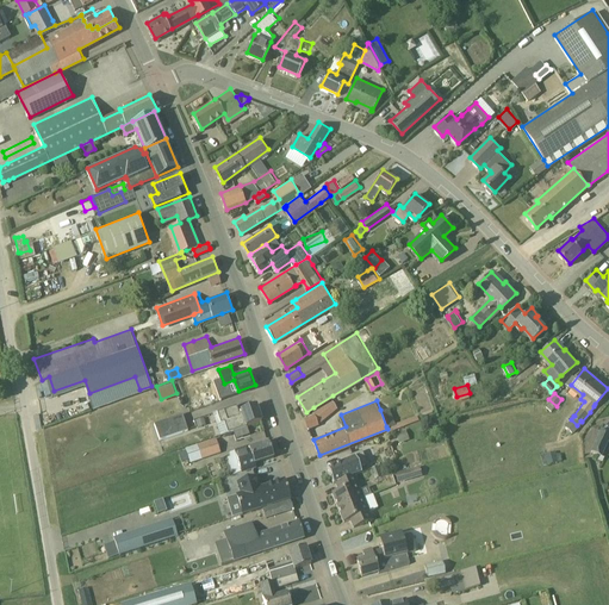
[(237,403),(218,409),(222,419),(224,418),(229,429),(247,423),(262,418),(258,401),(240,409),(237,403)]
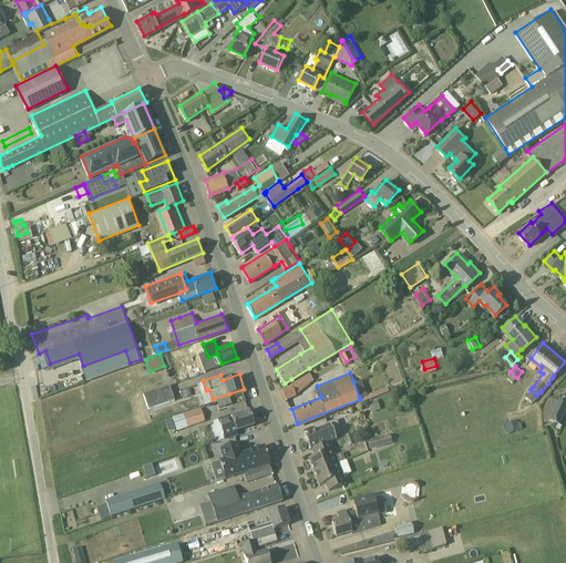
[(361,400),(390,388),(388,384),(368,391),(362,377),(353,380),(361,400)]
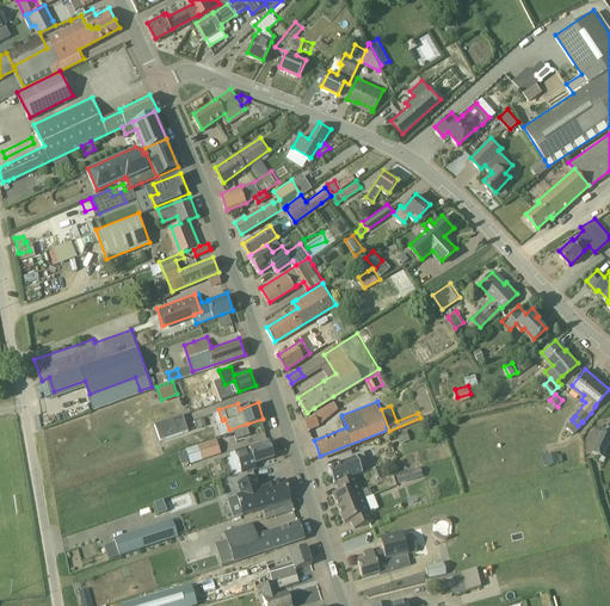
[(184,412),(155,421),(161,438),(189,427),(184,412)]
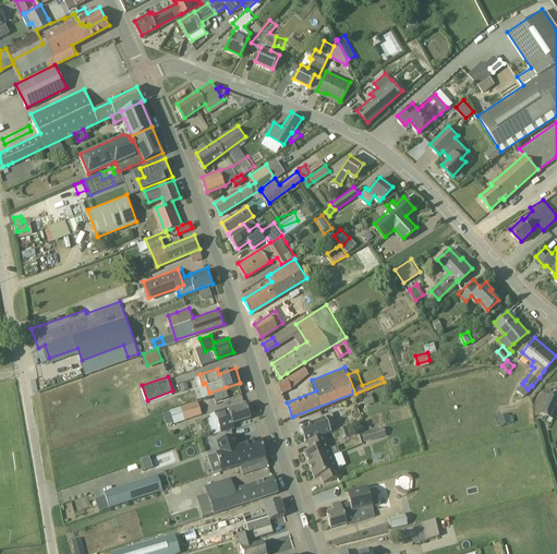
[(281,390),(292,386),(289,378),(279,382),(281,390)]
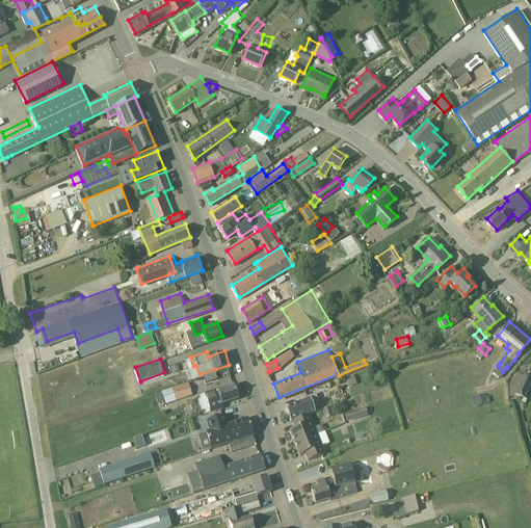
[(174,370),(181,368),(179,362),(171,364),(174,370)]
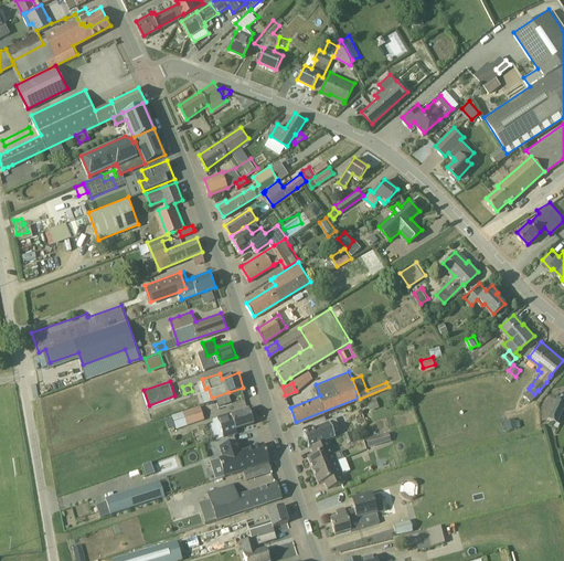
[(563,398),(557,395),(547,415),(550,416),(550,419),(551,419),(550,421),(559,425),(561,421),(557,420),(563,406),(563,398)]
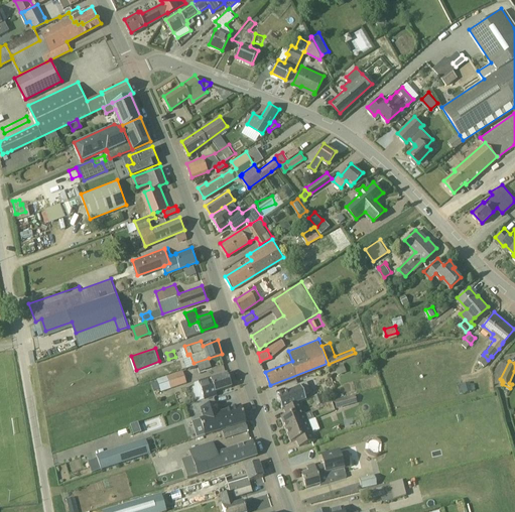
[(344,362),(336,365),(339,373),(347,370),(344,362)]
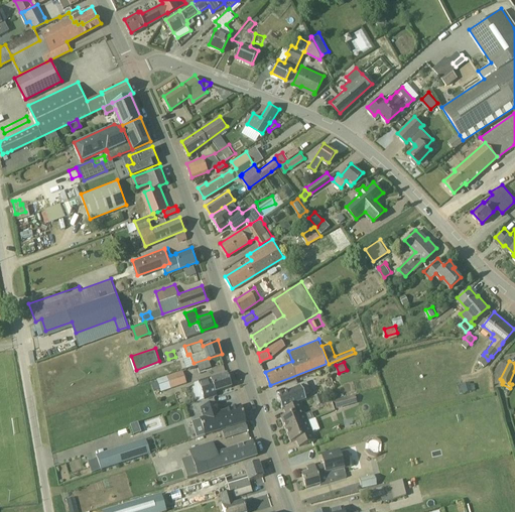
[(182,369),(168,374),(158,378),(161,389),(172,385),(186,380),(182,369)]
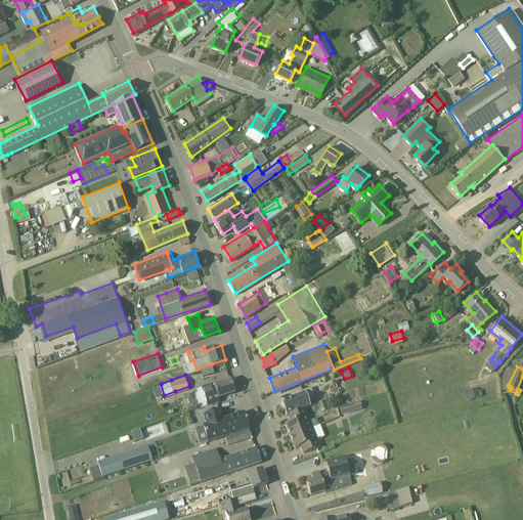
[(235,390),(231,377),(215,382),(215,381),(200,387),(201,389),(197,391),(202,405),(221,398),(220,395),(235,390)]
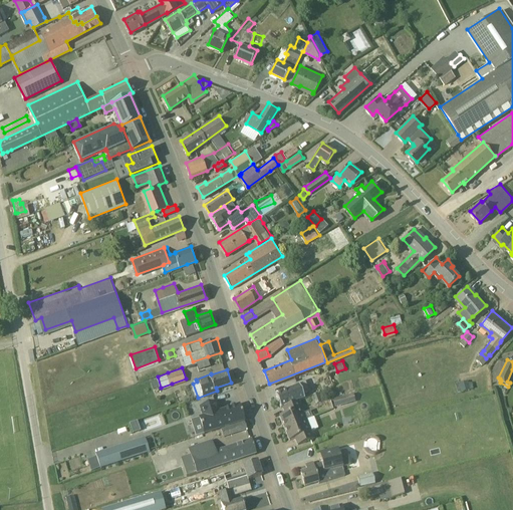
[(276,392),(282,405),(284,404),(299,398),(306,396),(303,390),(309,388),(305,377),(297,380),(296,377),(284,381),(287,388),(276,392)]
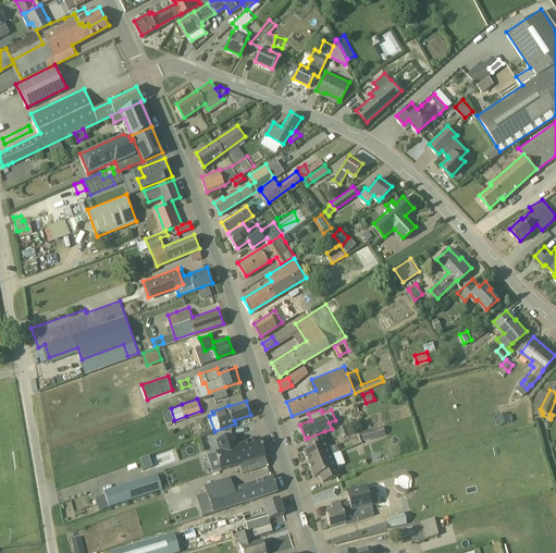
[(499,417),(495,418),(496,422),(515,418),(513,412),(508,413),(507,409),(498,412),(499,417)]
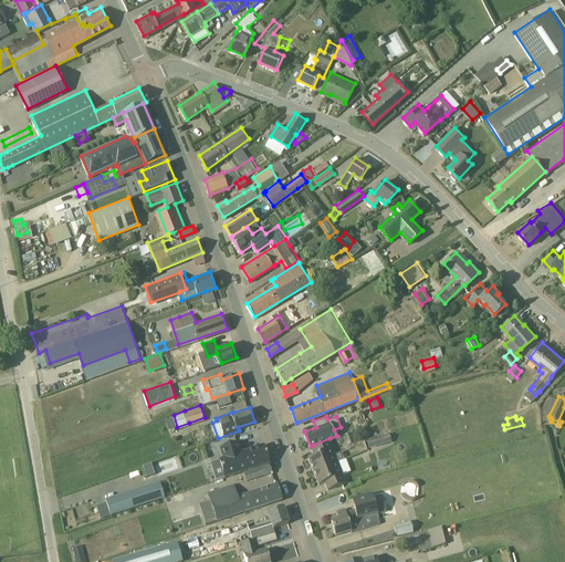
[(346,432),(349,441),(356,439),(352,429),(346,432)]
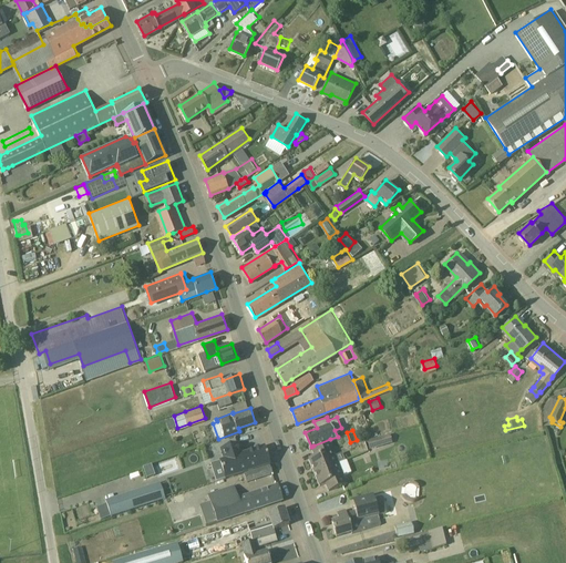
[(383,433),(369,438),(371,447),(386,442),(383,433)]
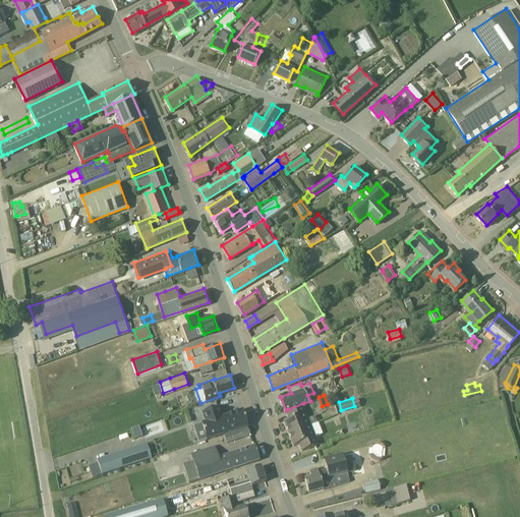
[(288,409),(290,416),(285,418),(289,432),(311,422),(318,419),(315,413),(308,416),(303,403),(288,409)]
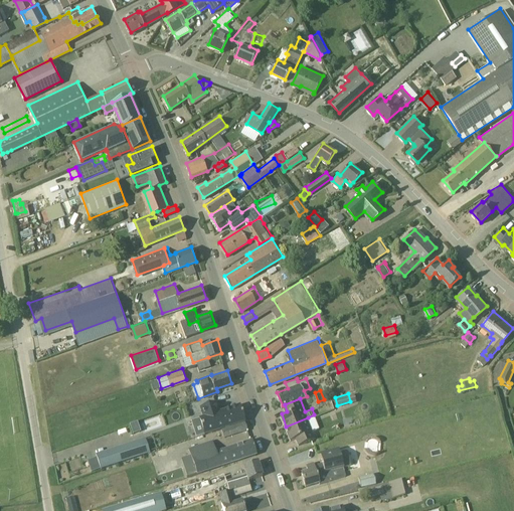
[(219,409),(216,400),(202,404),(205,414),(200,415),(205,431),(245,418),(240,403),(219,409)]
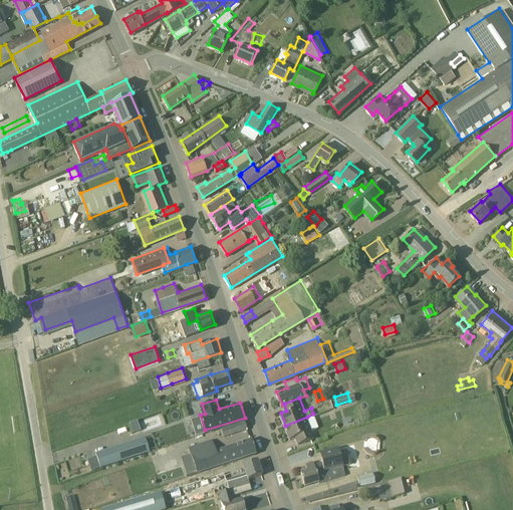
[(307,417),(285,426),(290,438),(296,435),(299,442),(314,436),(309,424),(307,417)]
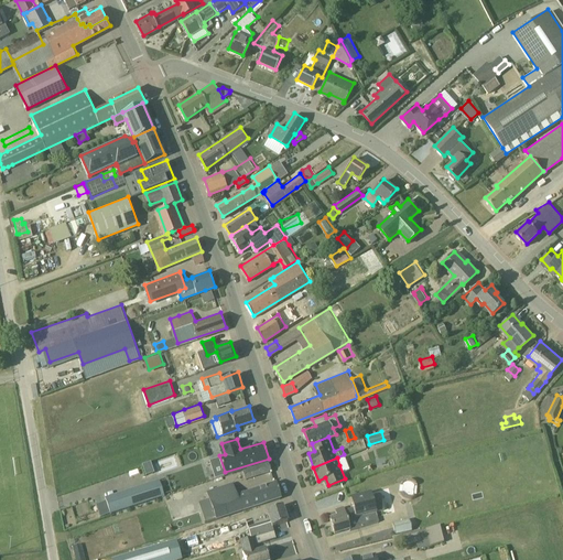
[(272,467),(269,460),(245,467),(247,476),(272,467)]
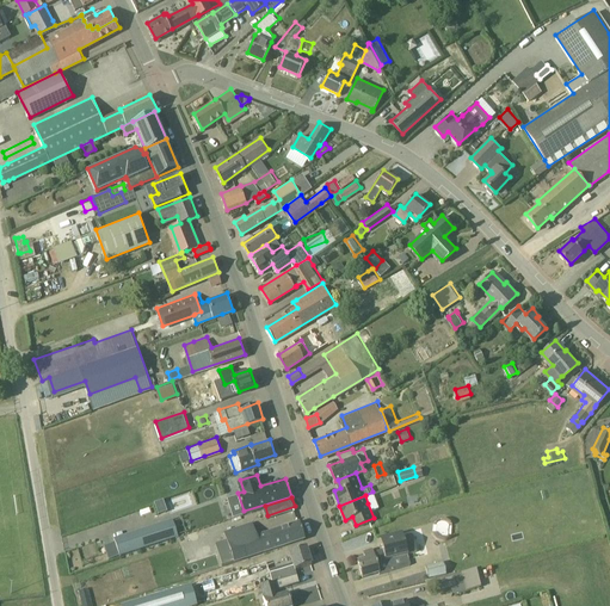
[(305,536),(300,519),(271,529),(272,532),(259,536),(253,520),(225,530),(235,560),(305,536)]
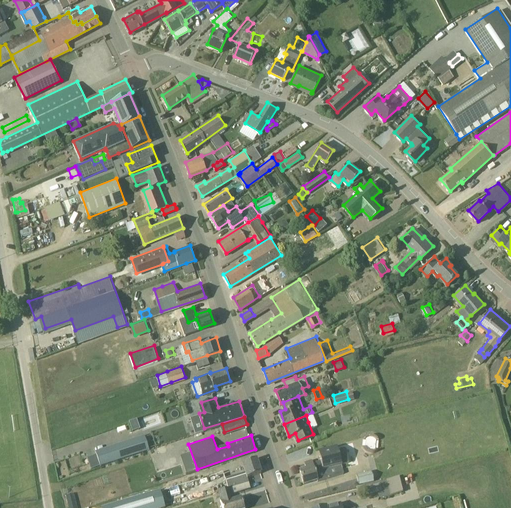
[(149,448),(145,436),(97,452),(102,464),(149,448)]
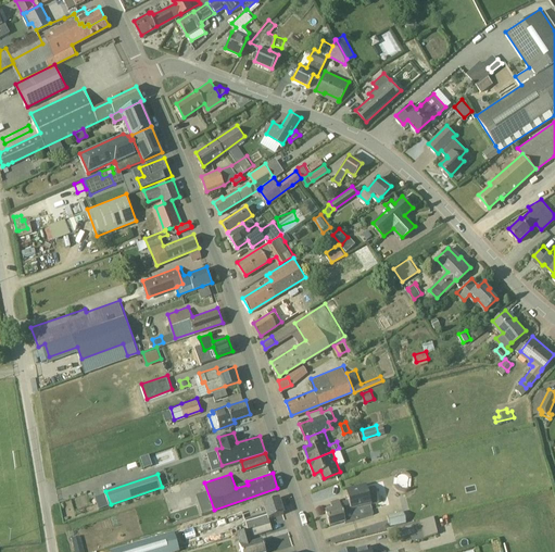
[(379,498),(376,487),(375,484),(367,486),(367,485),(347,491),(350,501),(342,504),(340,498),(331,500),(333,506),(326,509),(330,523),(345,518),(347,521),(375,512),(373,505),(371,501),(371,500),(379,498)]
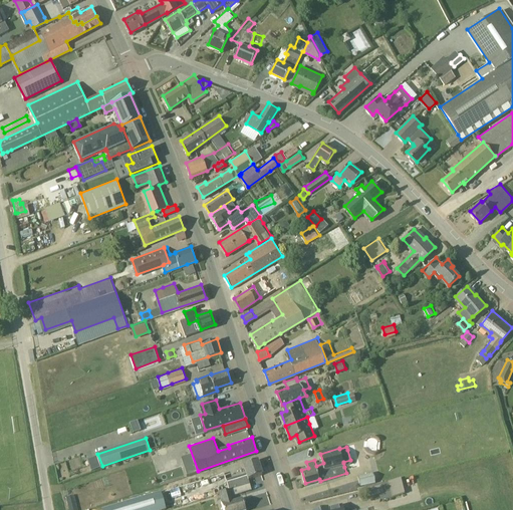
[(92,468),(101,465),(97,454),(88,457),(92,468)]
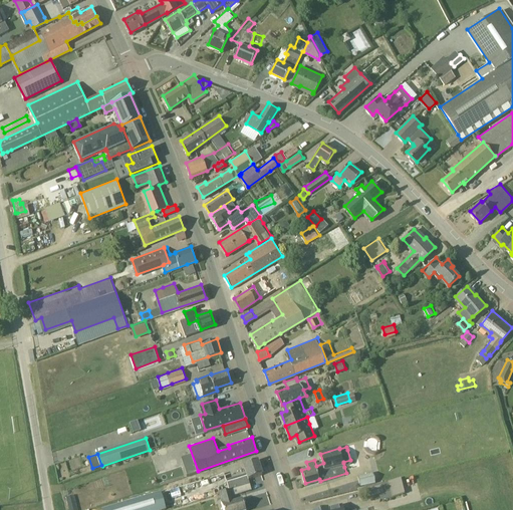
[(220,490),(220,491),(231,487),(250,481),(249,477),(263,472),(258,458),(244,462),(247,472),(228,478),(227,478),(229,487),(220,490)]
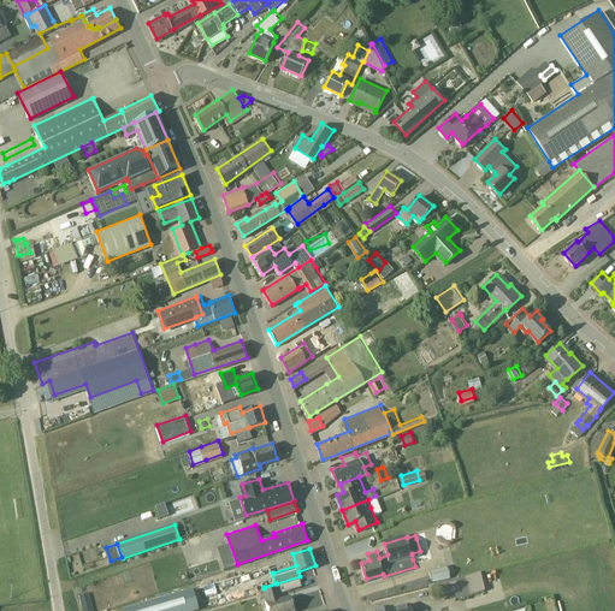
[(432,580),(451,575),(448,563),(430,568),(432,580)]
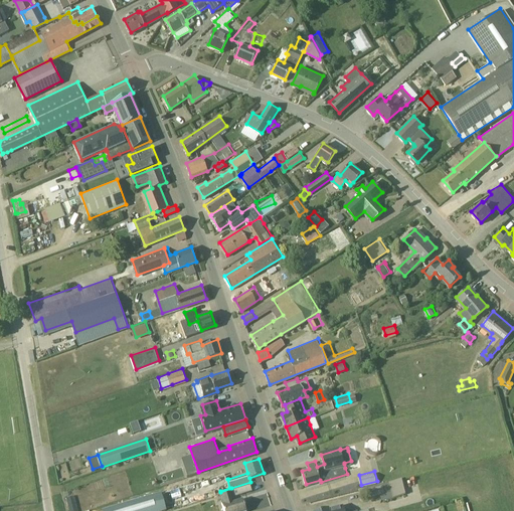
[(402,477),(360,488),(362,495),(380,491),(382,498),(405,492),(402,477)]
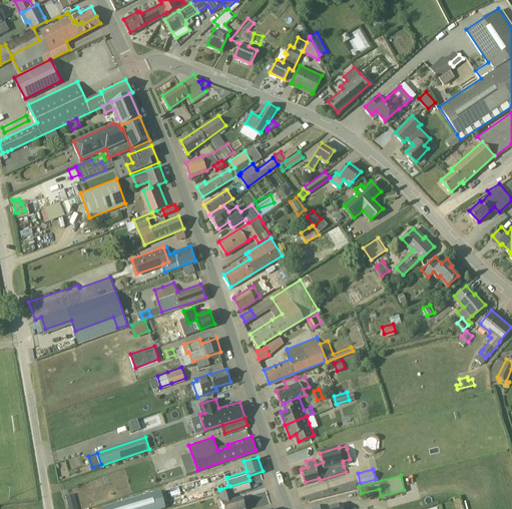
[(240,508),(246,507),(242,495),(231,498),(230,494),(232,493),(230,486),(219,490),(222,499),(221,499),(224,508),(240,508)]
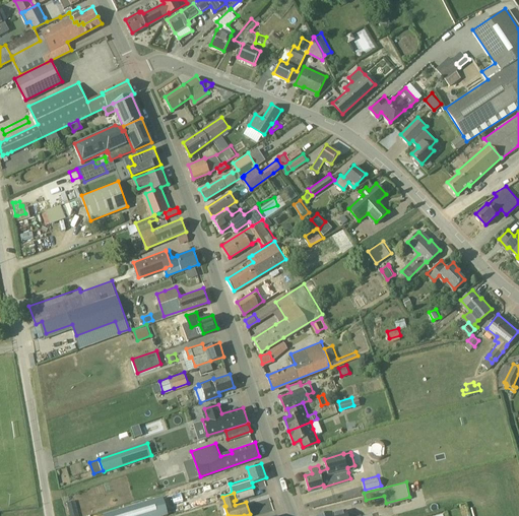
[(104,515),(157,515),(169,513),(164,495),(103,513),(104,515)]
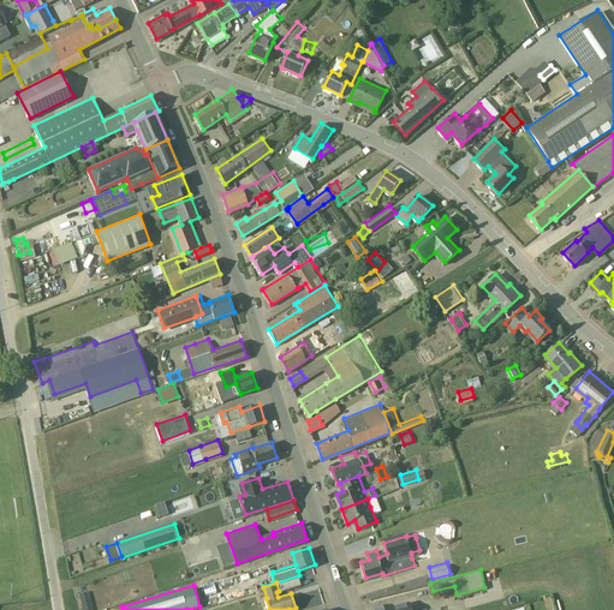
[(89,588),(81,591),(84,605),(93,603),(89,588)]
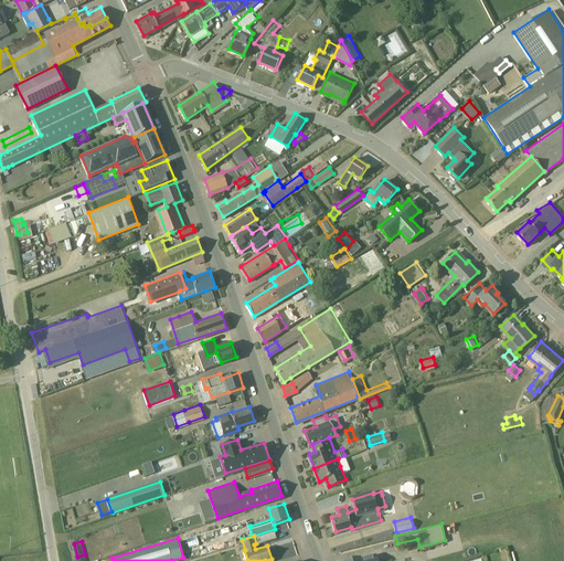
[(392,560),(392,557),(382,559),(380,551),(361,557),(344,560),(343,560),(392,560)]
